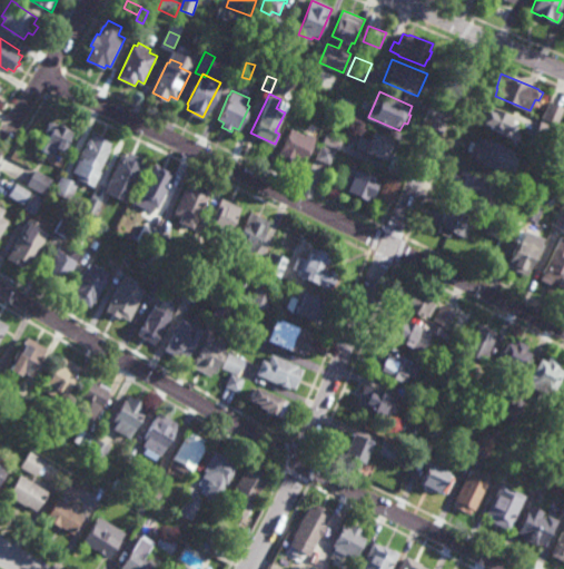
[(353,99),(349,105),(350,105),(347,115),(333,108),(337,98),(338,98),(340,94),(353,99)]
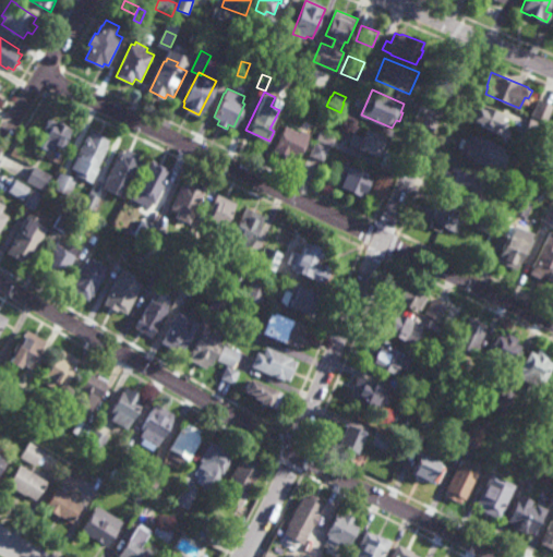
[(502,134),(493,131),(493,132),(468,121),(476,101),(504,114),(504,116),(508,118),(502,134)]
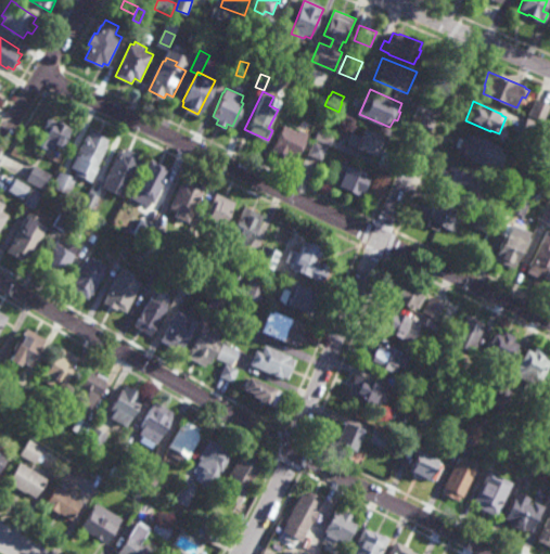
[(545,123),(535,119),(540,106),(549,110),(549,112),(545,123)]
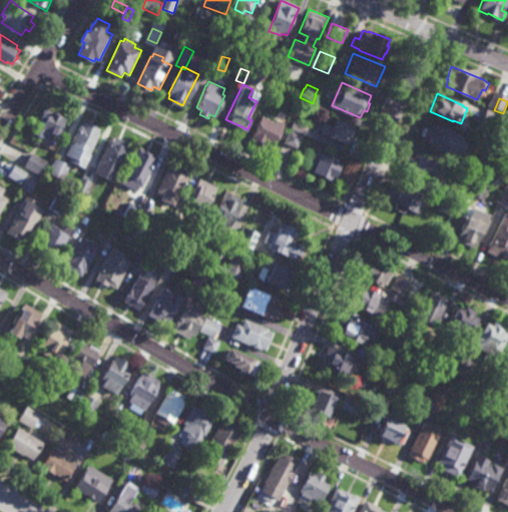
[(59,137),(54,135),(51,141),(40,135),(44,127),(43,127),(46,121),(42,119),(47,108),(68,118),(59,137)]
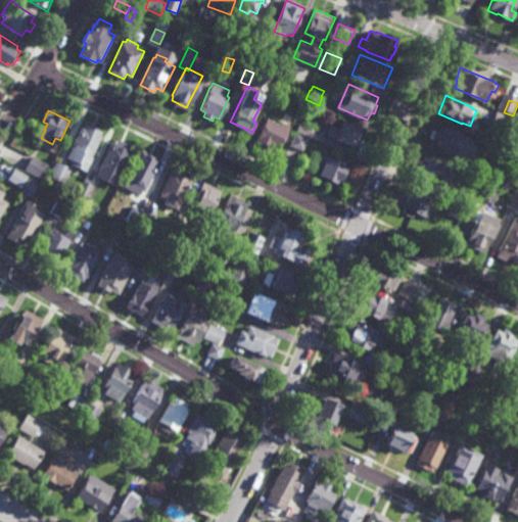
[(505,128),(493,123),(498,112),(509,117),(505,128)]
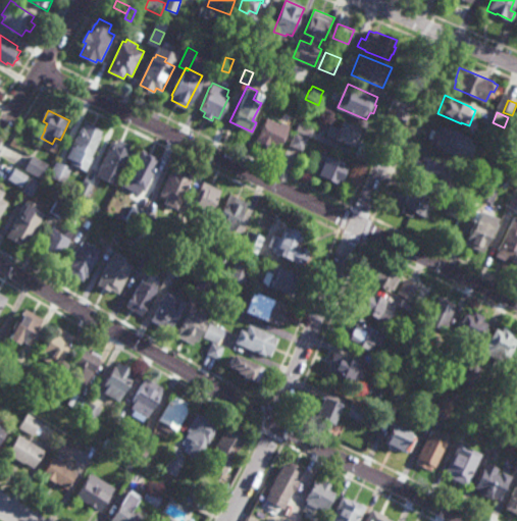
[(280,122),(280,120),(291,125),(279,149),(273,146),(271,150),(255,142),(267,116),(280,122)]
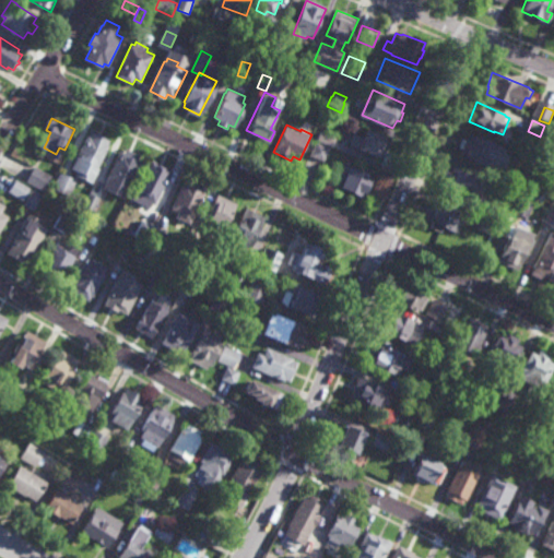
[(387,139),(392,141),(385,157),(352,144),(356,134),(364,138),(368,127),(388,135),(387,139)]
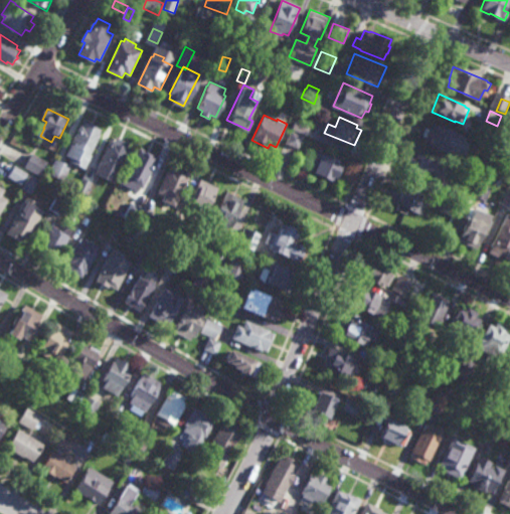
[(103,129),(101,133),(103,134),(92,157),(82,153),(80,158),(69,152),(71,148),(81,125),(82,125),(85,121),(103,129)]
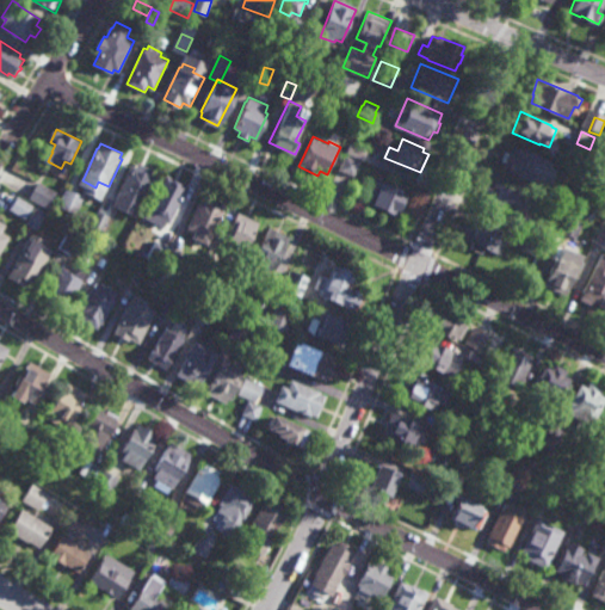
[(364,160),(350,154),(353,143),(369,149),(364,160)]
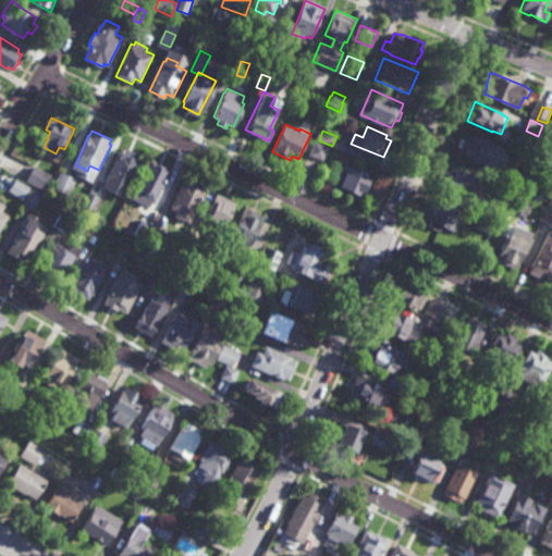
[(497,144),(497,145),(510,150),(501,169),(489,164),(488,167),(475,161),(474,163),(464,159),(465,158),(457,155),(461,148),(457,146),(461,137),(464,139),(467,132),(497,144)]
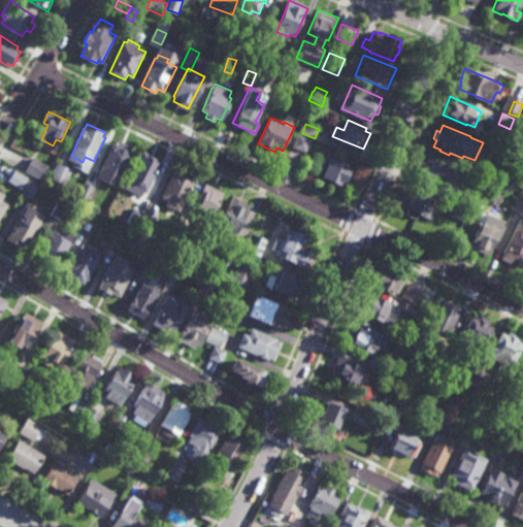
[(307,152),(295,146),(300,133),(313,138),(307,152)]
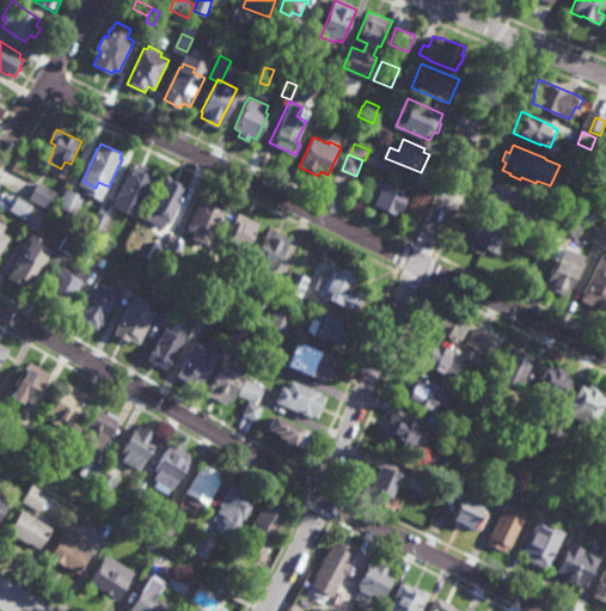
[(154,170),(153,175),(157,176),(142,207),(140,206),(136,213),(122,207),(124,203),(118,200),(120,195),(118,195),(133,164),(138,166),(139,163),(154,170)]
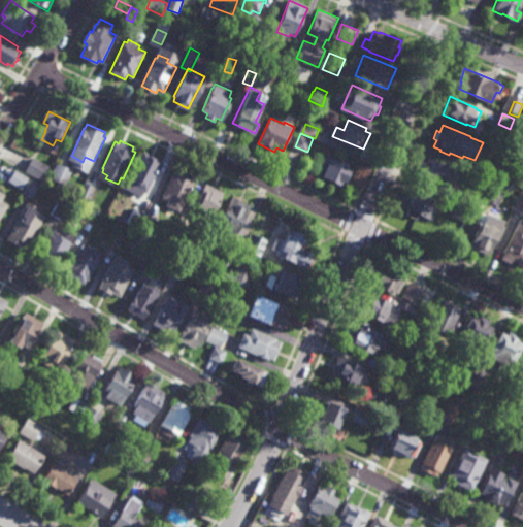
[(514,154),(508,151),(510,144),(517,146),(514,154)]
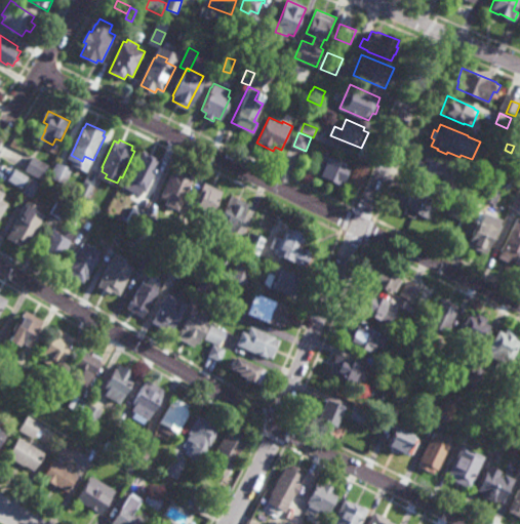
[(146,192),(143,191),(141,195),(125,188),(128,183),(127,182),(143,149),(162,158),(146,192)]
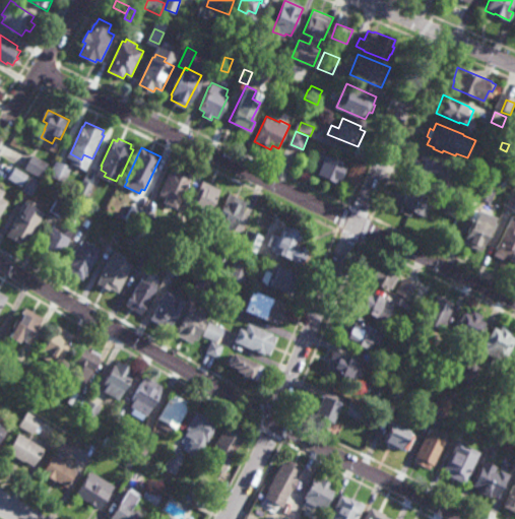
[(326,155),(326,153),(346,163),(345,164),(349,166),(342,184),(338,182),(337,182),(317,174),(320,168),(317,167),(322,153),(326,155)]
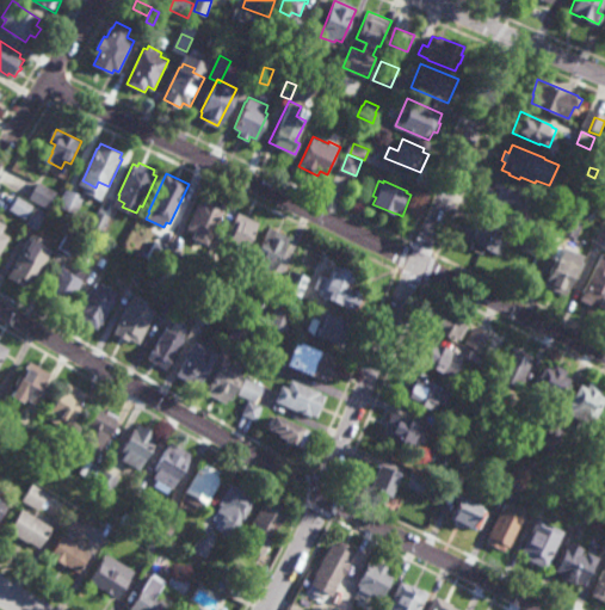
[(529,196),(525,204),(530,207),(525,220),(519,217),(518,220),(479,203),(487,185),(493,188),(495,180),(529,196)]
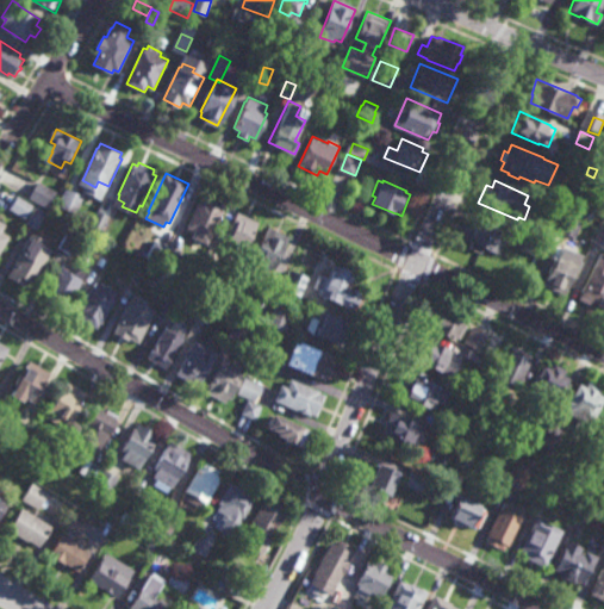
[(53,207),(33,199),(41,182),(60,192),(53,207)]
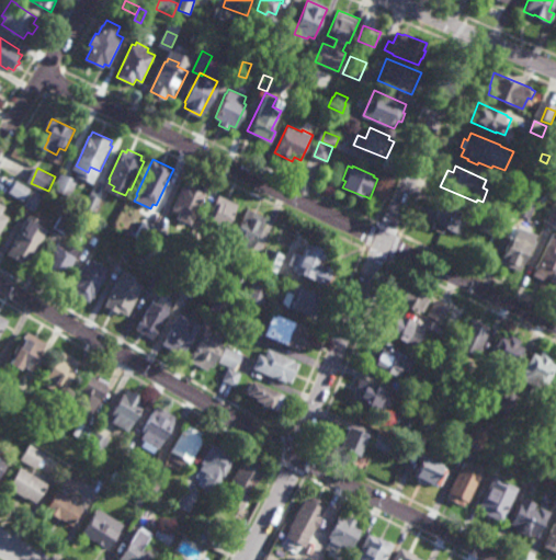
[(523,191),(508,185),(513,171),(528,176),(523,191)]
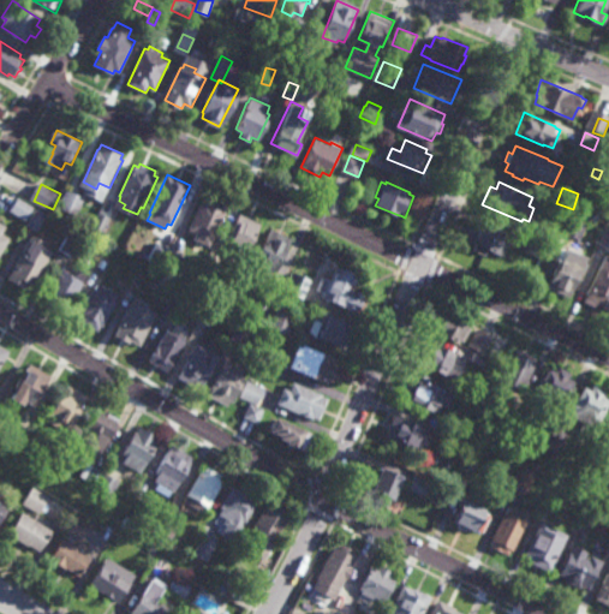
[(78,216),(60,209),(69,190),(87,197),(78,216)]
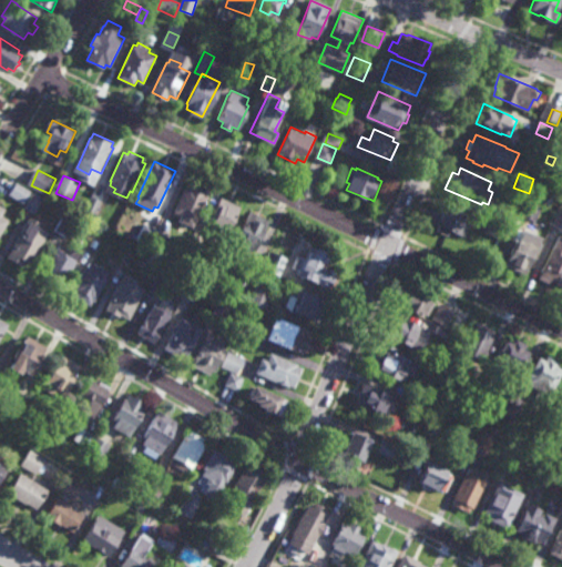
[(210,190),(207,195),(208,195),(193,229),(179,221),(181,216),(173,212),(187,184),(188,184),(191,180),(210,190)]
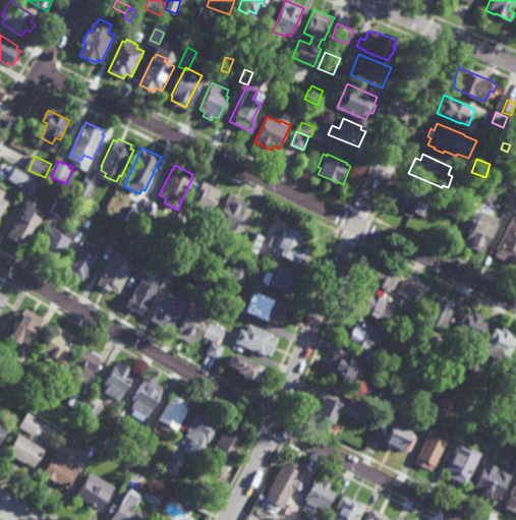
[(25,187),(11,179),(17,168),(32,176),(25,187)]
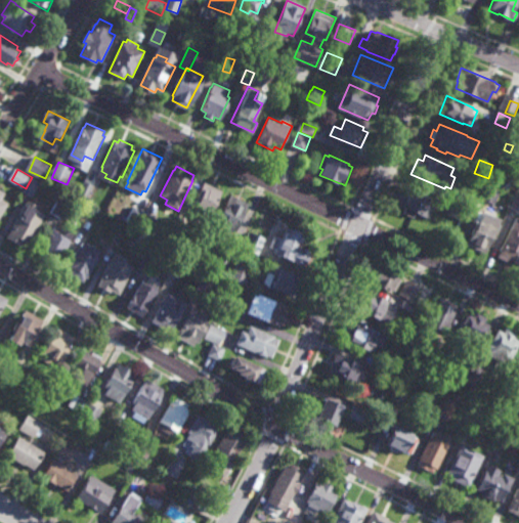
[(35,198),(26,192),(34,178),(43,183),(35,198)]
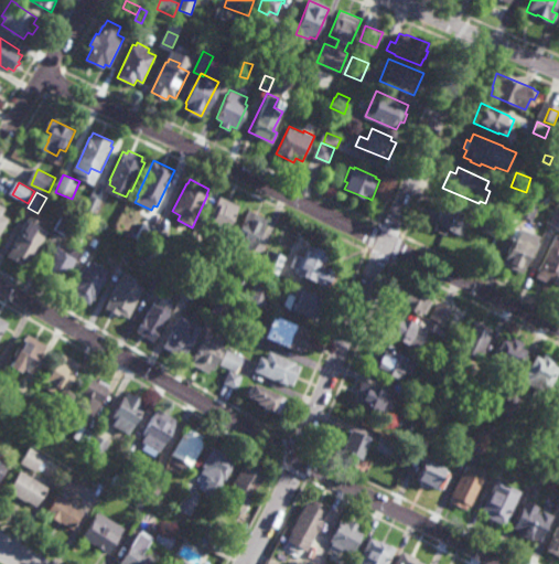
[(95,216),(85,211),(93,195),(103,201),(95,216)]
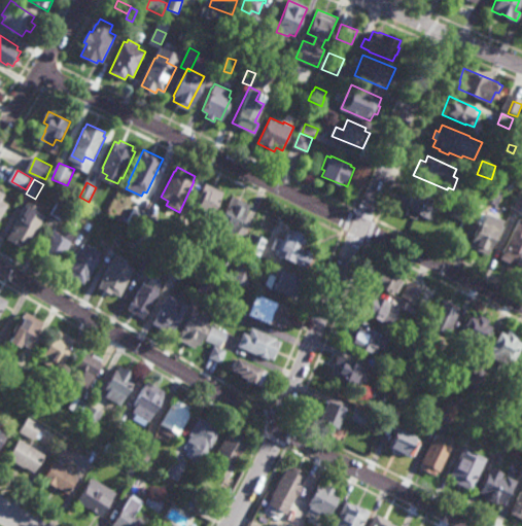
[(210,221),(190,212),(205,182),(224,191),(210,221)]
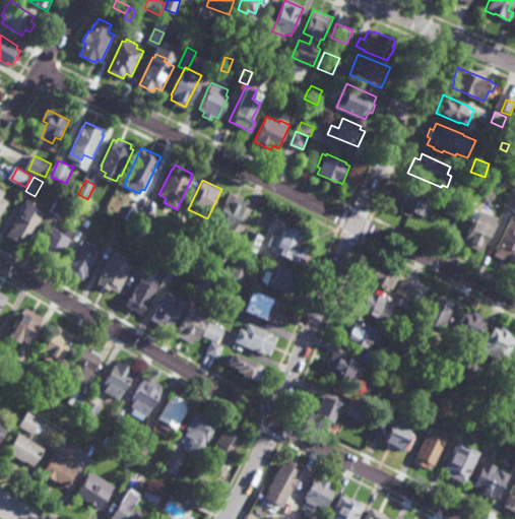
[(468,203),(455,198),(460,185),(473,190),(468,203)]
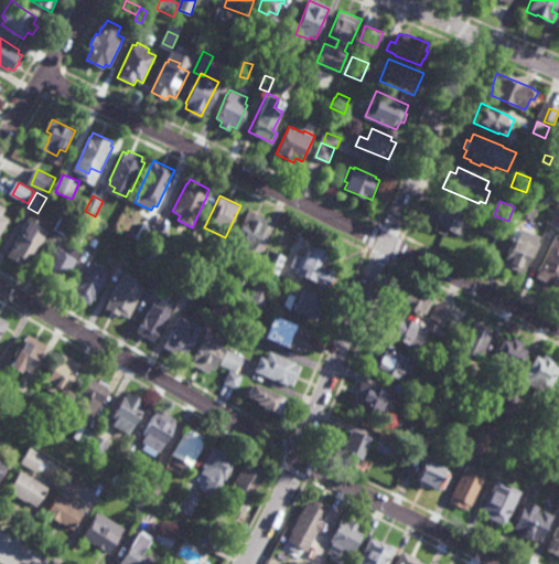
[(534,221),(518,214),(525,201),(540,208),(534,221)]
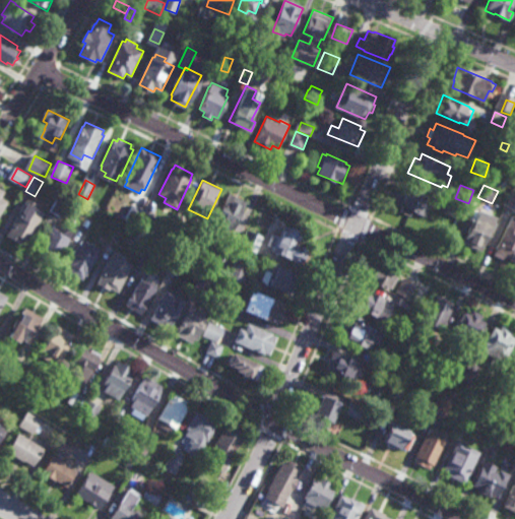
[(427,216),(412,211),(410,215),(400,211),(402,207),(396,205),(404,186),(427,195),(426,199),(433,201),(427,216)]
